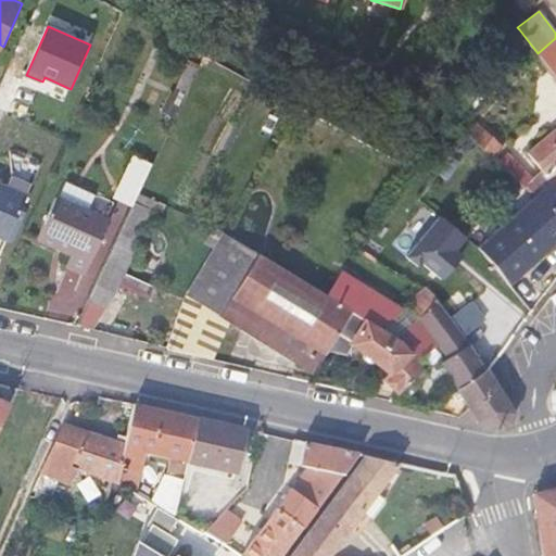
[(555,39),(555,38),(538,53),(547,65),(555,59),(555,39)]
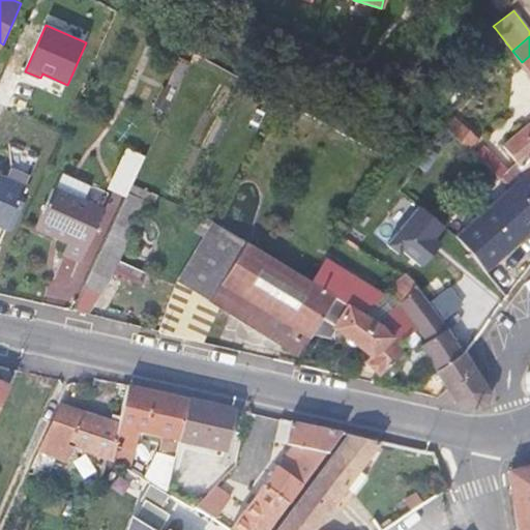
[(452,121),(446,128),(453,135),(471,151),(482,140),(462,122),(458,127),(452,121)]
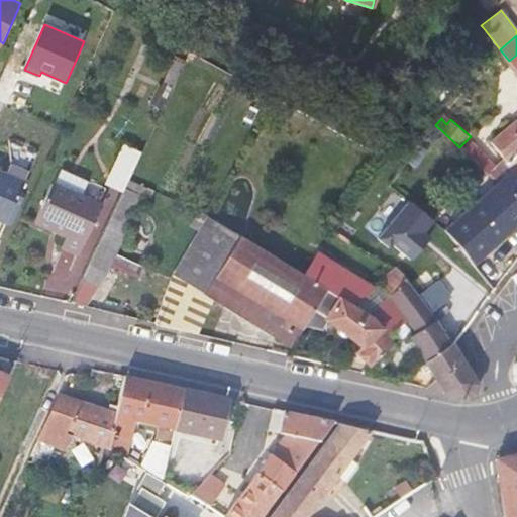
[(515,169),(498,183),(499,184),(516,203),(516,153),(515,152),(516,150),(516,120),(492,141),(515,169)]
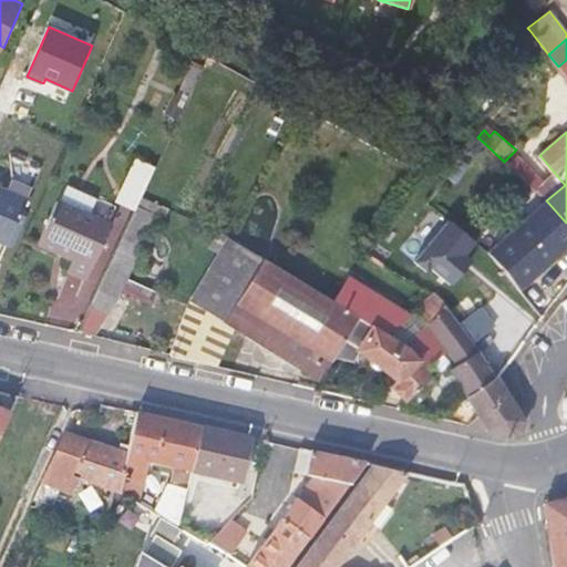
[(461,175),(485,144),(477,137),(475,136),(452,168),(461,175)]
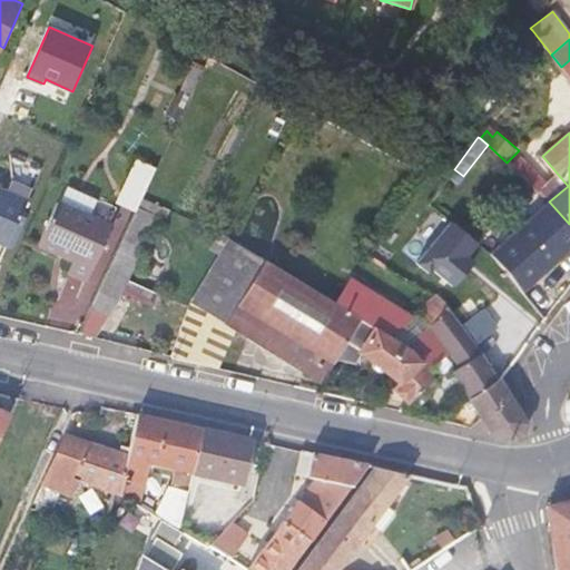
[(522,158),(513,168),(540,193),(549,183),(522,158)]
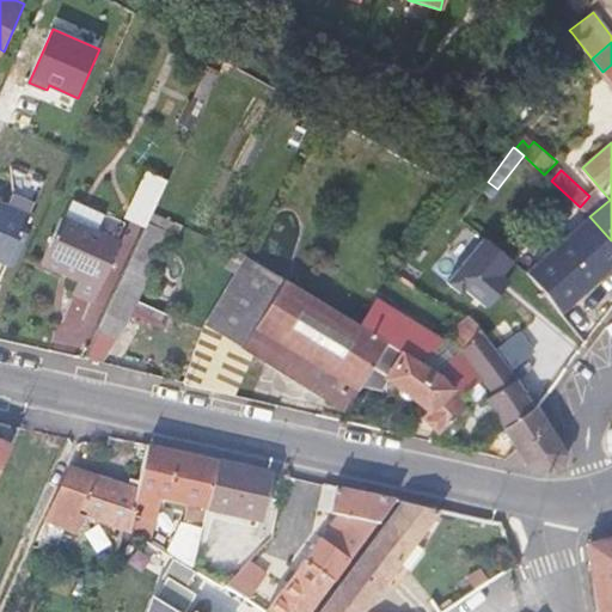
[(166,182),(146,172),(123,219),(145,228),(166,182)]
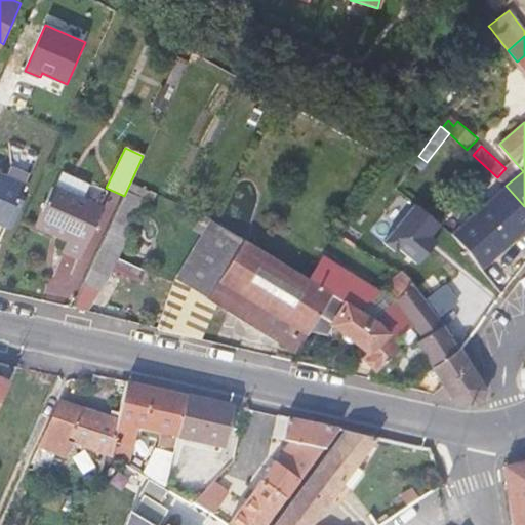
[(0,171),(0,215),(11,220),(31,176),(10,167),(7,174),(0,171)]
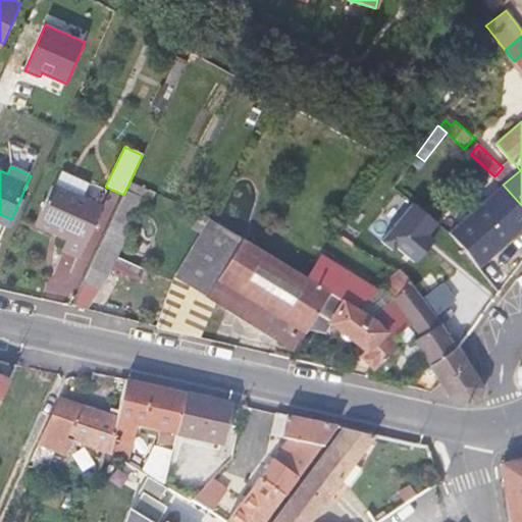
[(89,183),(61,170),(55,184),(83,197),(89,183)]
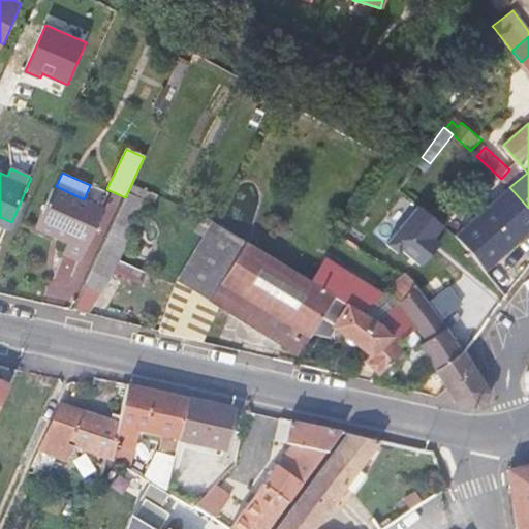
[(56,186),(37,228),(69,243),(64,254),(82,261),(105,209),(84,199),(56,186)]
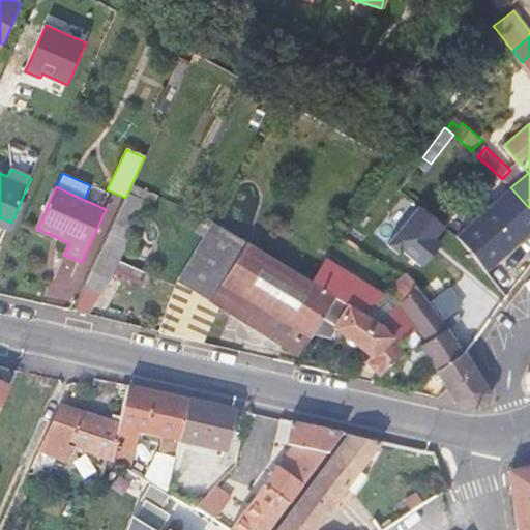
[(529,208),(511,188),(510,187),(458,234),(488,269),(529,231),(529,208)]
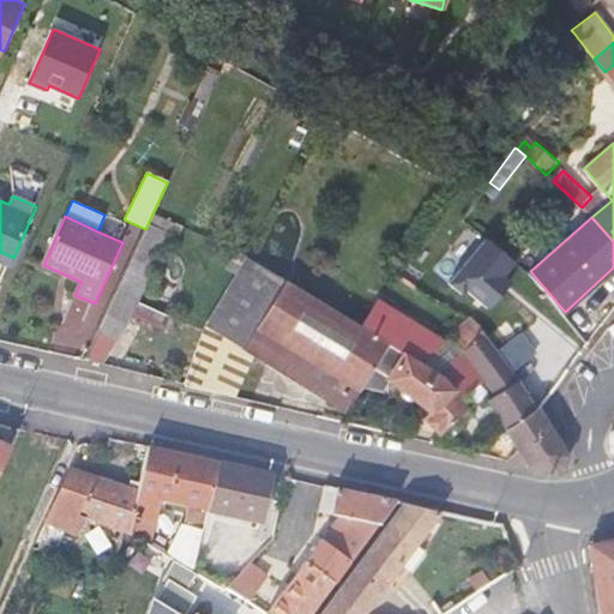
[(172,234),(149,224),(85,361),(104,366),(133,319),(172,234)]
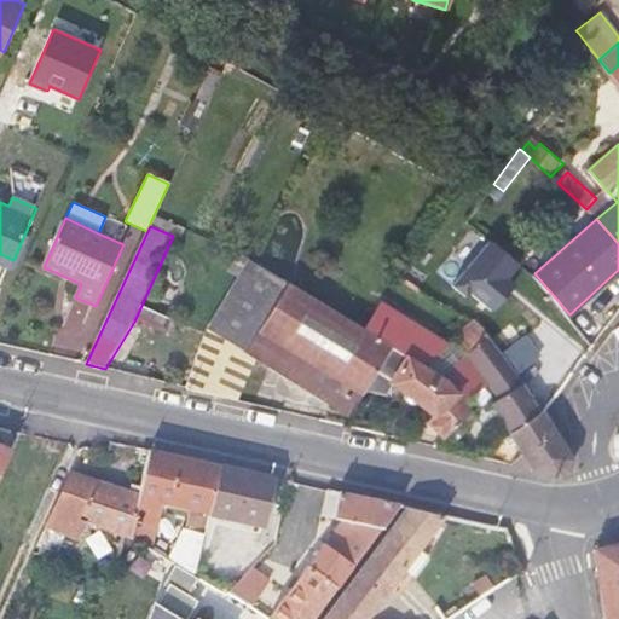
[(520,264),(491,239),(453,285),(467,296),(470,291),(493,311),(515,284),(508,278),(520,264)]
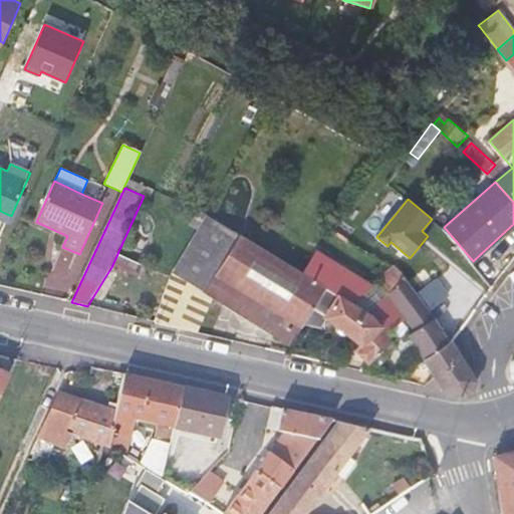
[(301,327),(303,323),(324,287),(304,275),(208,215),(172,274),(161,310),(199,327),(214,298),(204,292),(215,275),(301,327)]
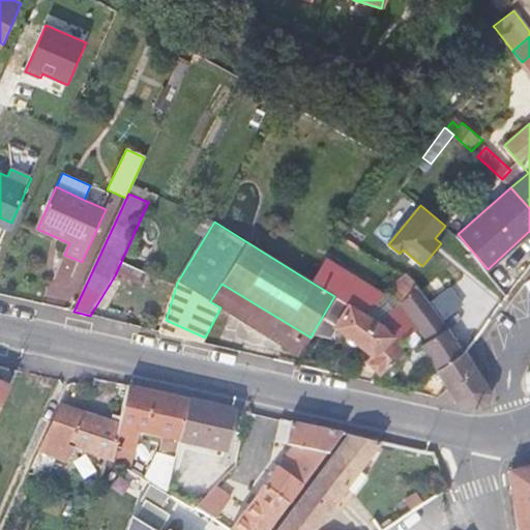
[(328,260),(314,284),(334,296),(361,313),(383,295),(328,260)]
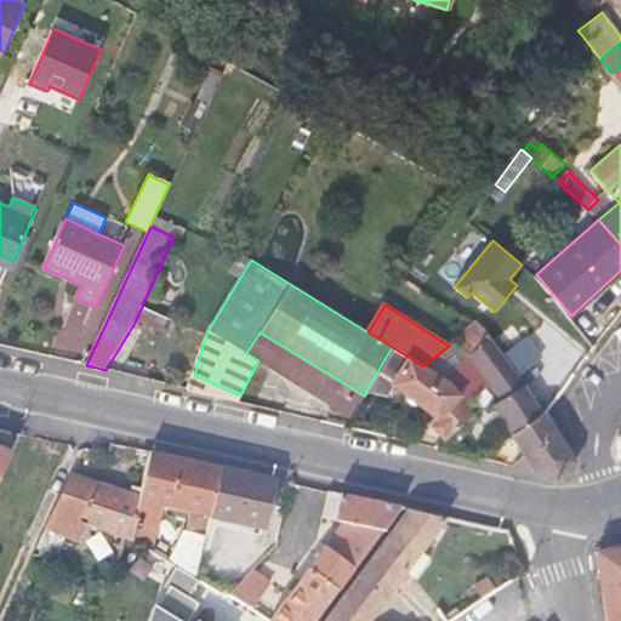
[(495,405),(513,436),(545,414),(533,396),(529,388),(519,376),(503,354),(493,340),(477,322),(476,322),(453,339),(461,349),(490,386),(502,399),(495,405)]
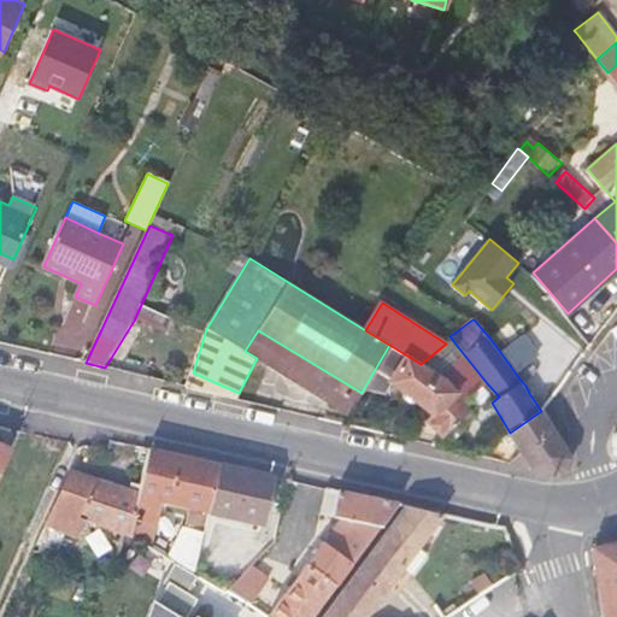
[(586,335),(568,359),(577,366),(595,342),(586,335)]
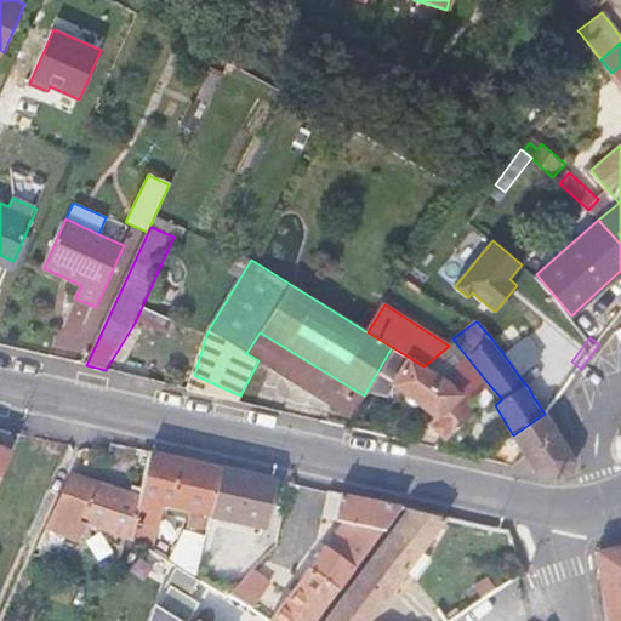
[(527,339),(503,354),(519,376),(541,358),(527,339)]
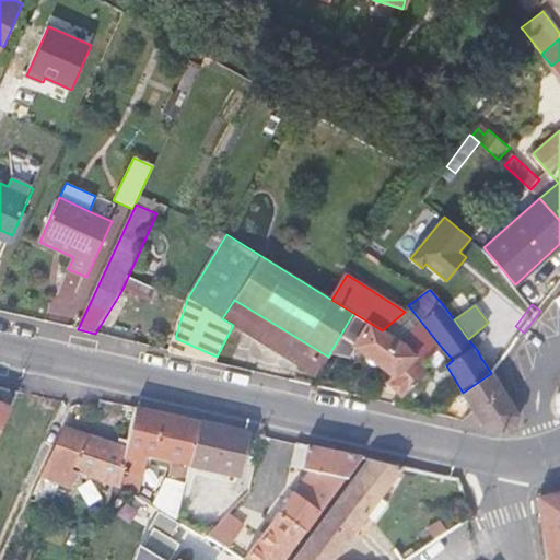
[(388,382),(403,396),(429,370),(423,363),(408,348),(391,336),(382,330),(353,313),(330,352),(350,357),(354,349),(376,361),(393,378),(388,382)]
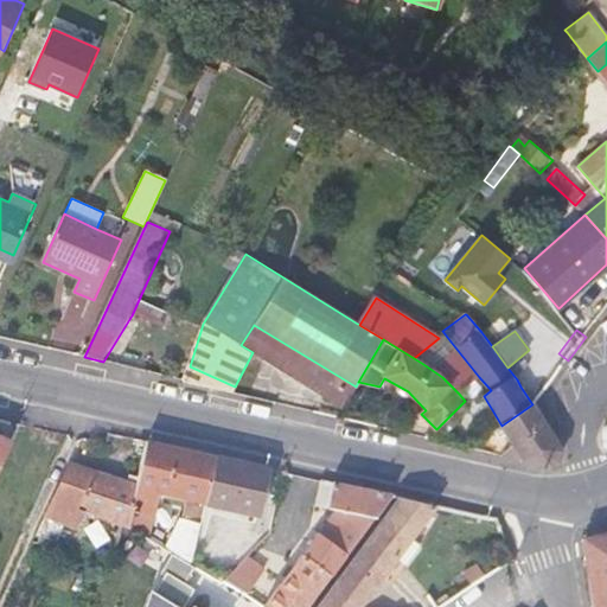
[(451,342),(423,364),(442,377),(459,394),(479,377),(451,342)]
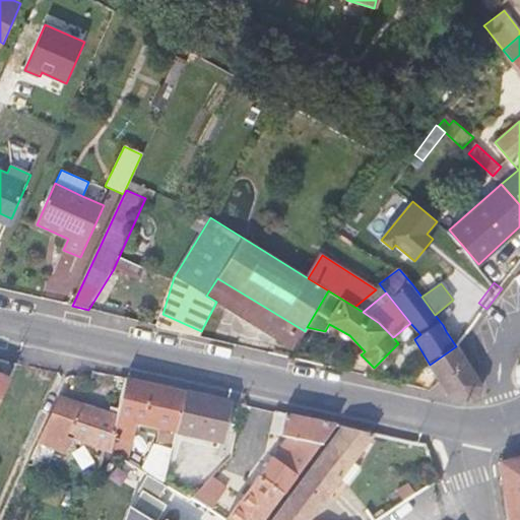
[(459,312),(446,331),(456,346),(486,309),(478,303),(474,300),(464,315),(459,312)]
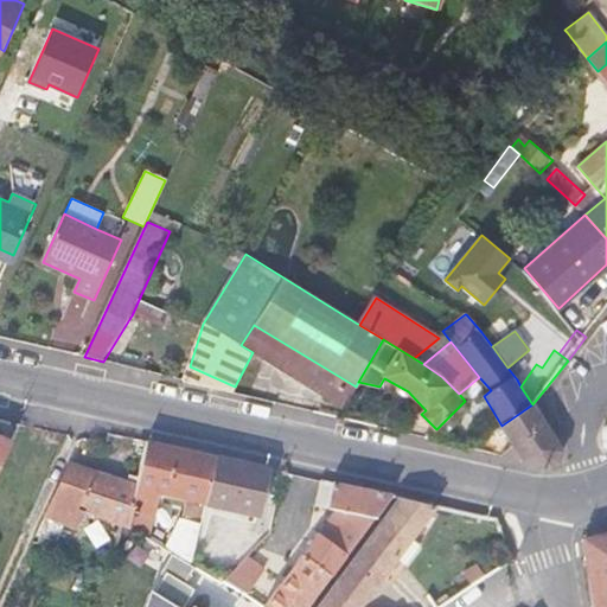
[(512,445),(503,457),(519,460),(553,466),(560,462),(562,451),(532,404),(502,426),(512,445)]
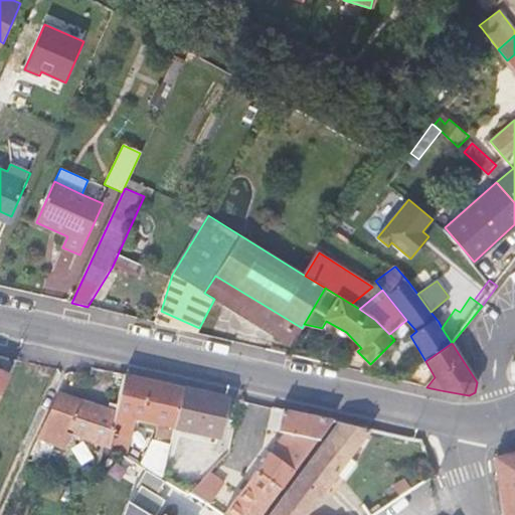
[(0,398),(11,376),(0,370),(0,398)]
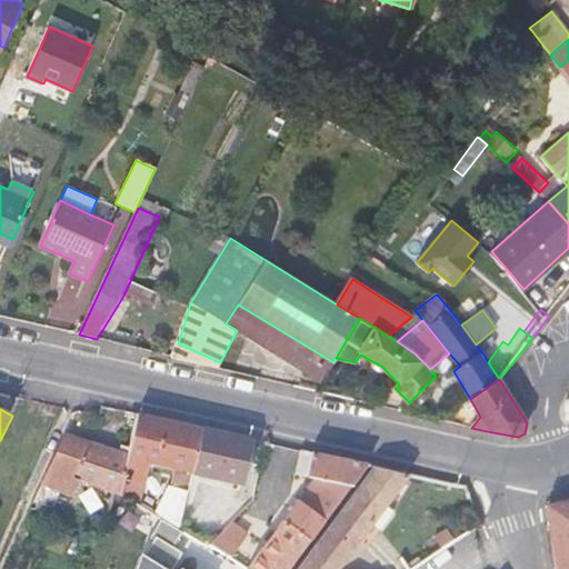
[(148,462),(192,472),(203,427),(168,419),(139,412),(129,456),(121,495),(139,505),(148,462)]
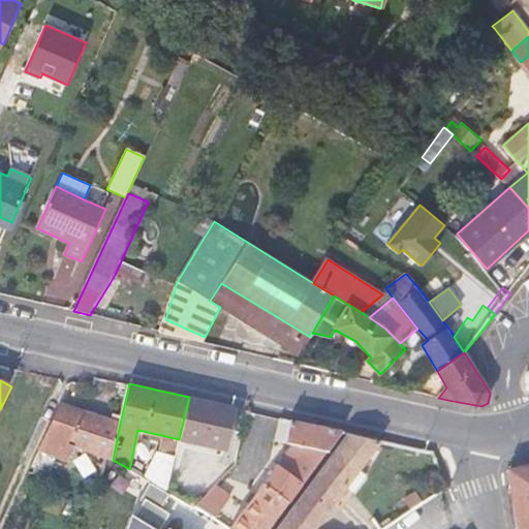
[(226,450),(236,407),(213,402),(189,397),(179,439),(226,450)]
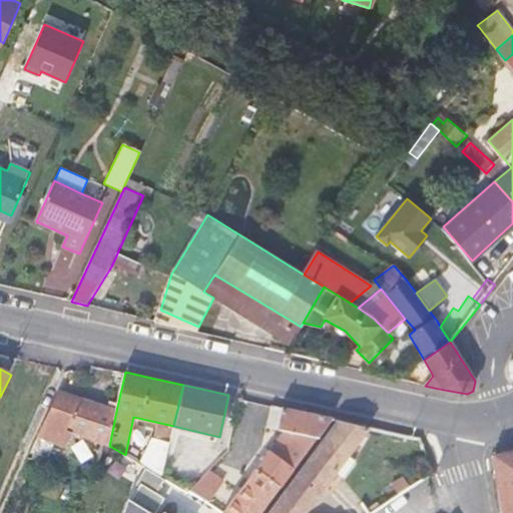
[(71,430),(104,443),(109,446),(116,411),(60,392),(39,437),(65,447),(71,430)]
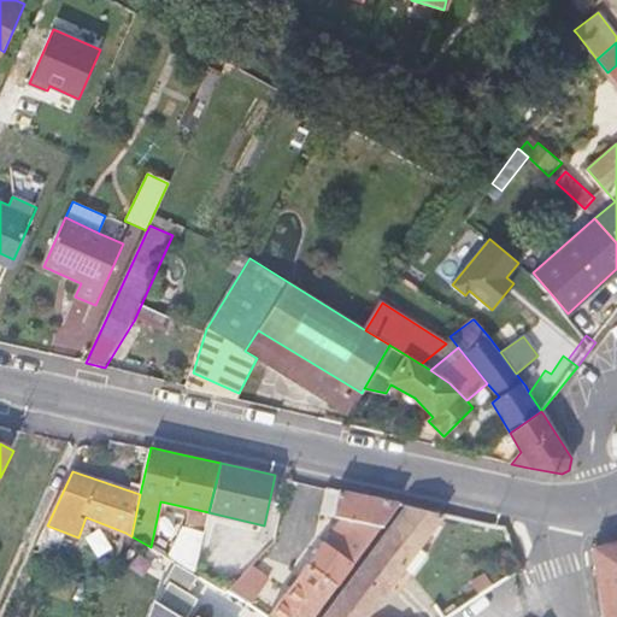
[(345,516),(271,616),(274,616),(312,616),(400,503),(350,492),(330,487),(324,511),(345,516)]
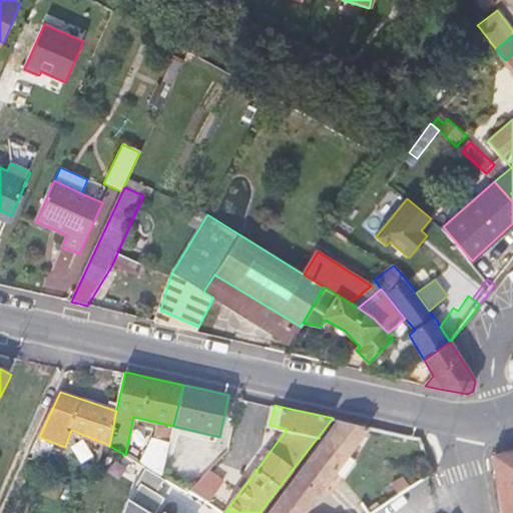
[(371,427),(339,420),(268,512),(306,512),(338,470),(346,476),(358,459),(351,454),(371,427)]
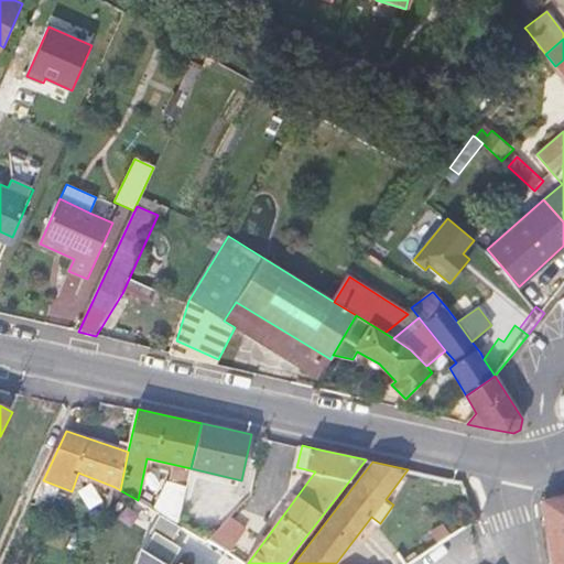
[(167,483),(155,510),(166,516),(179,521),(186,487),(167,483)]
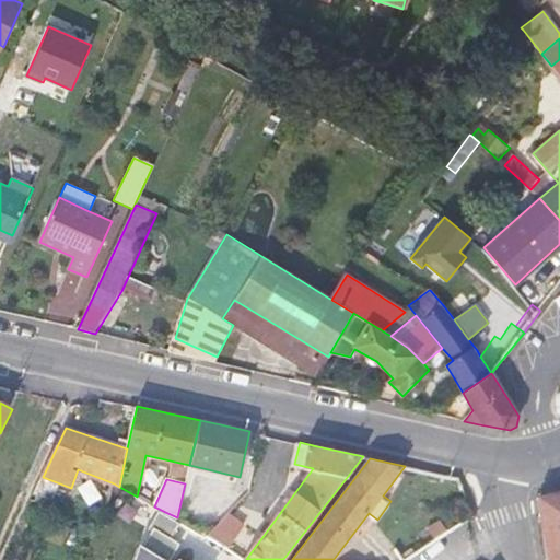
[(559,559),(559,490),(537,496),(547,559),(559,559)]
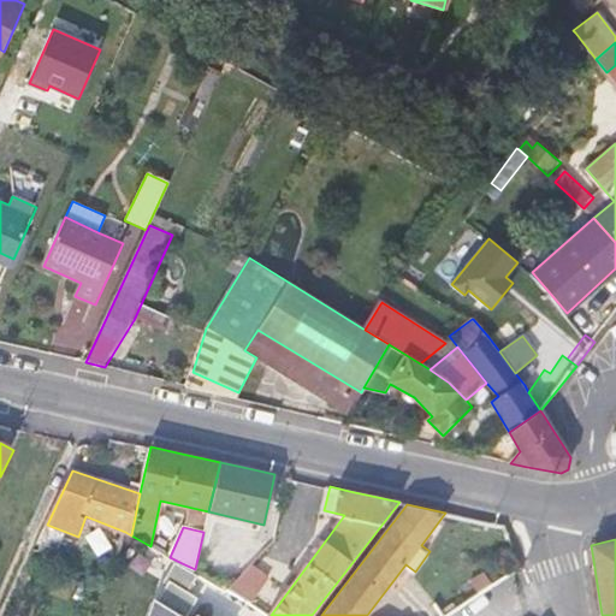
[(195,569),(182,563),(159,605),(154,615),(183,615),(194,596),(183,591),(195,569)]
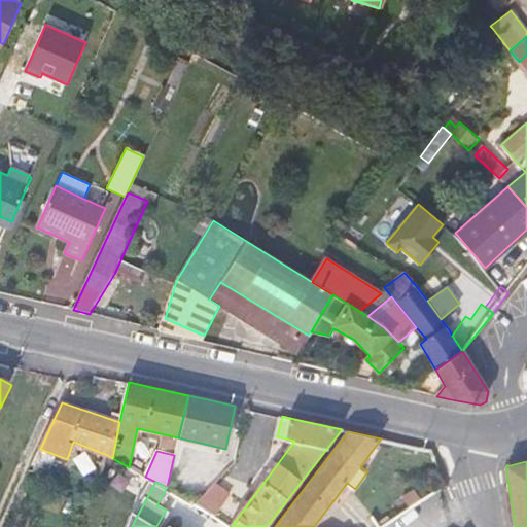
[(233,491),(218,482),(198,503),(216,516),(233,491)]
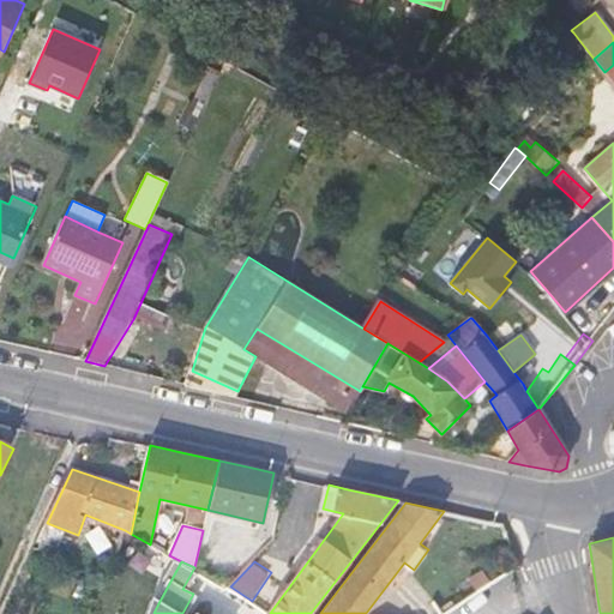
[(470,579),(481,593),(493,585),(483,572),(470,579)]
